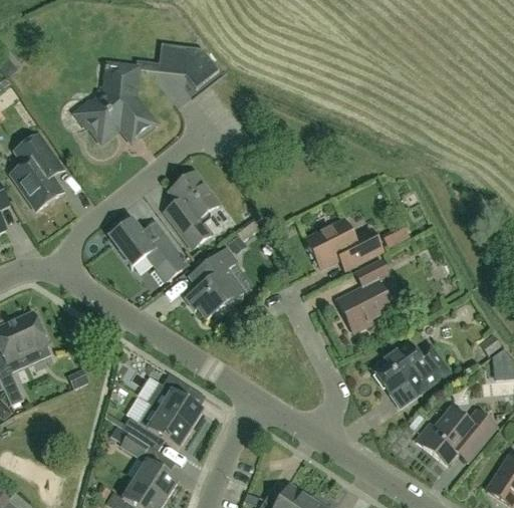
[(200,84),(224,68),(219,61),(195,78),(200,84)]
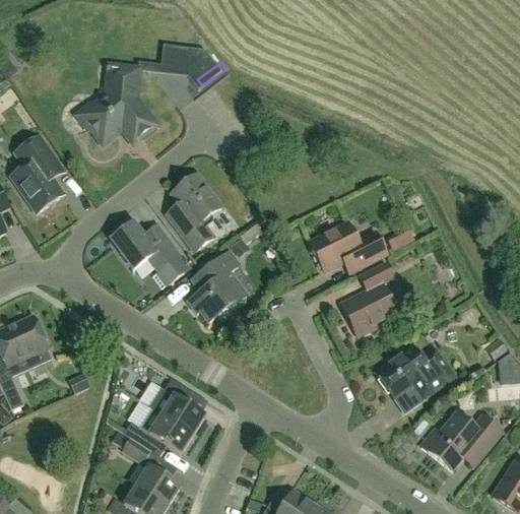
[(118,127),(129,141),(153,122),(133,97),(137,67),(121,65),(106,64),(102,97),(92,105),(85,105),(79,109),(78,116),(83,122),(89,124),(103,139),(118,127)]
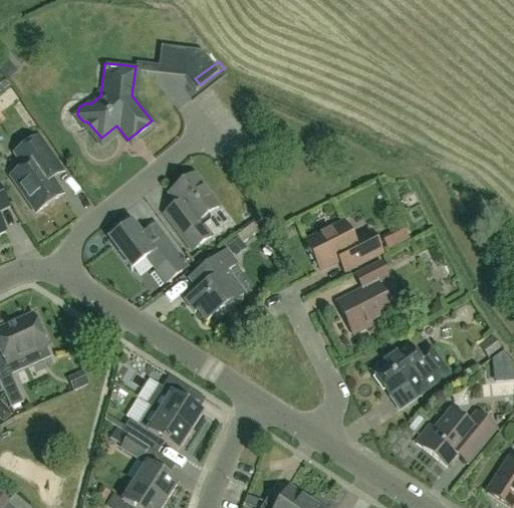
[(24,163),(10,172),(35,208),(62,190),(51,175),(62,167),(38,132),(14,149),(24,163)]
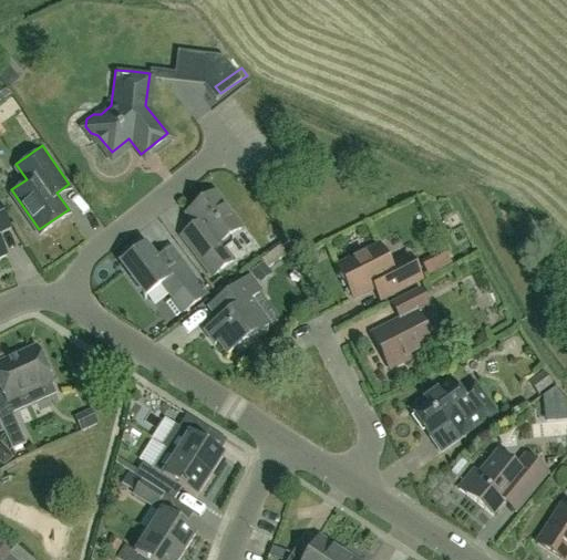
[(210,190),(186,208),(195,220),(181,231),(210,271),(233,256),(224,244),(233,237),(229,231),(240,223),(225,203),(222,205),(210,190)]
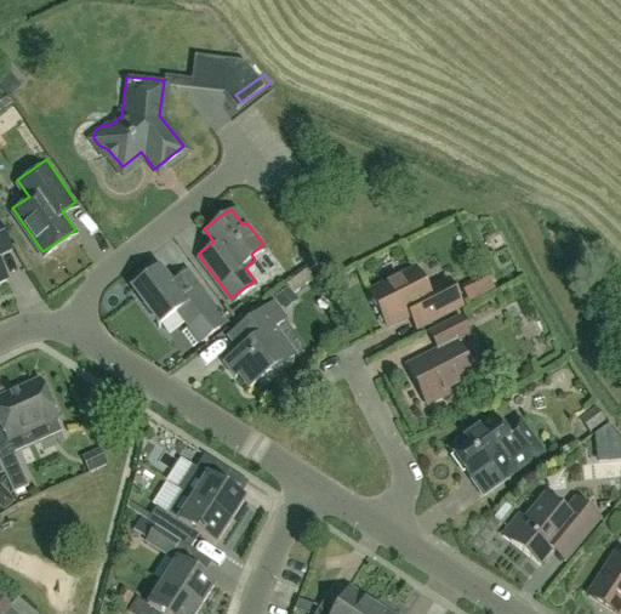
[(0,276),(5,274),(0,262),(0,249),(11,244),(0,223),(0,276)]
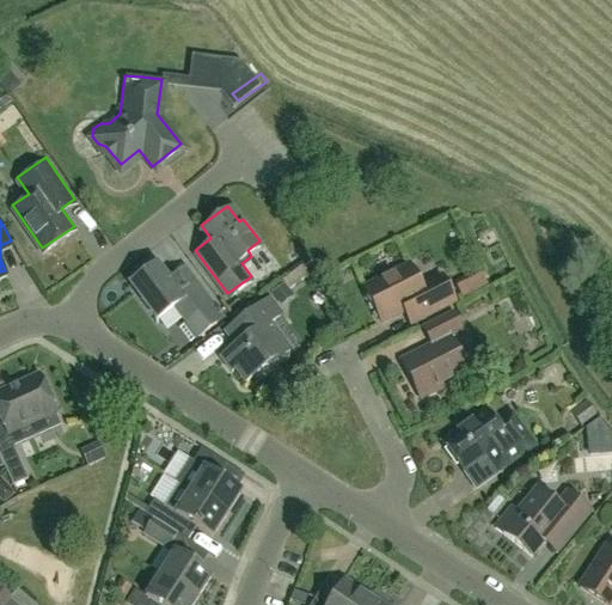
[(167,275),(155,260),(130,279),(157,313),(175,300),(187,317),(183,321),(195,336),(226,313),(214,297),(212,299),(184,262),(167,275)]
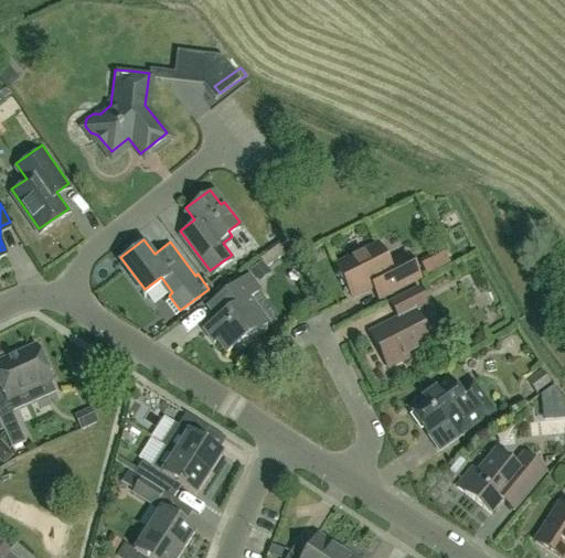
[(351,292),(372,281),(379,293),(418,272),(408,254),(388,264),(376,239),(336,260),(351,292)]
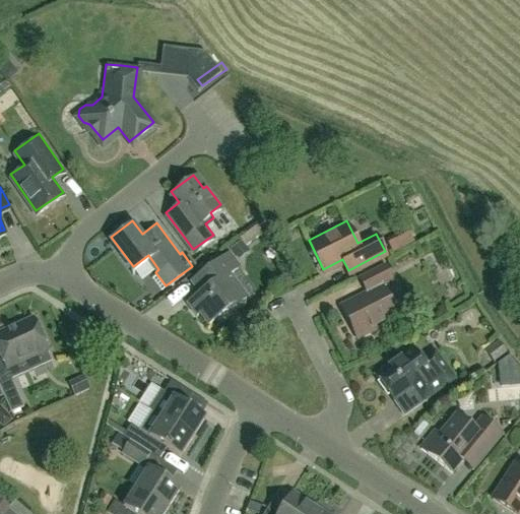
[(414,239),(407,226),(386,236),(393,250),(414,239)]
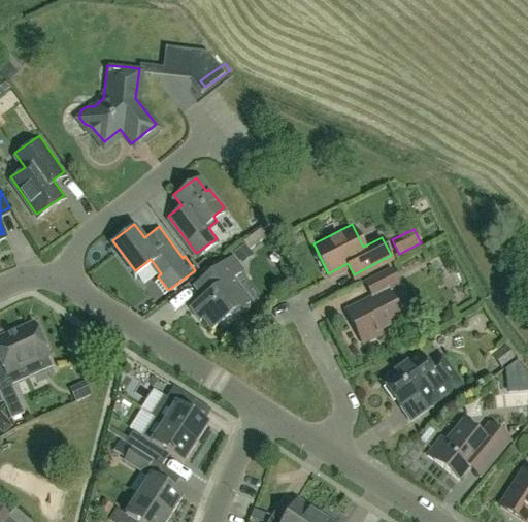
[(231,275),(241,267),(231,254),(194,282),(203,294),(190,304),(199,316),(203,313),(211,325),(217,321),(225,320),(228,313),(233,308),(234,311),(250,300),(231,275)]
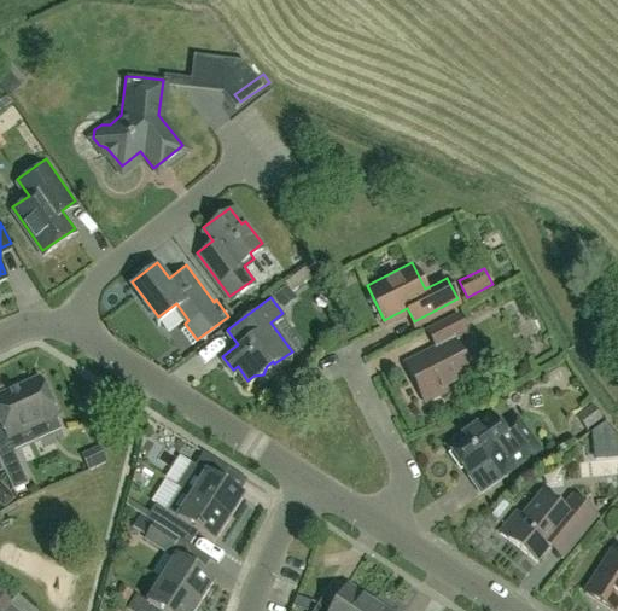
[(456,310),(426,326),(436,342),(404,359),(424,397),(472,372),(453,333),(466,327),(456,310)]
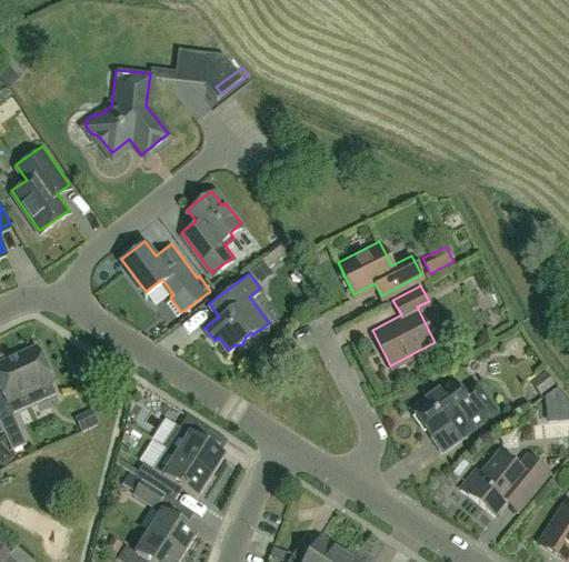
[(36,344),(0,360),(0,383),(6,398),(50,378),(36,344)]
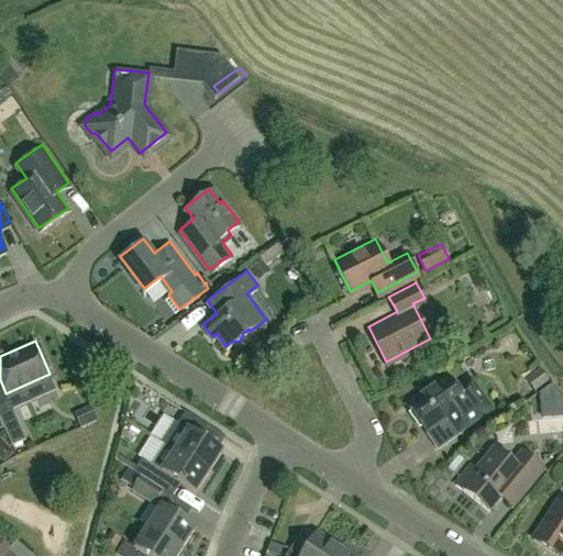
[(448,415),(457,429),(490,404),(472,378),(457,388),(446,371),(406,400),(422,423),(434,413),(448,415)]
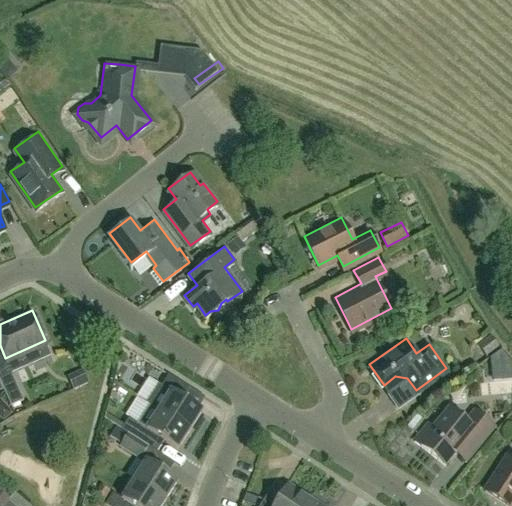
[(498,369),(511,365),(511,347),(511,341),(493,344),(498,369)]
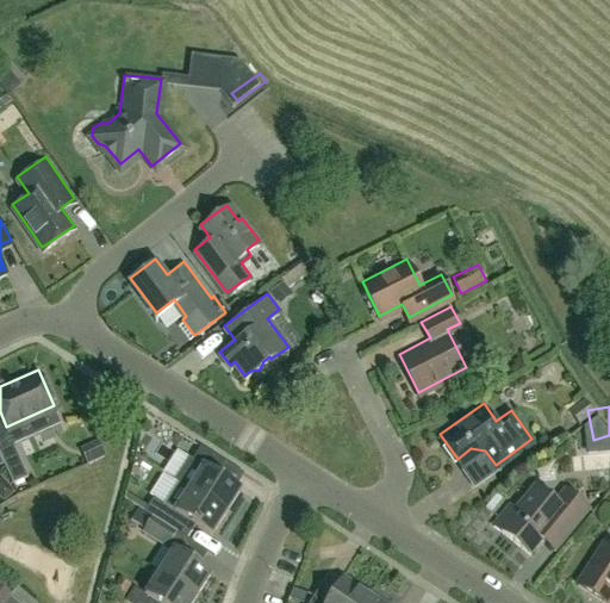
[(0,439),(0,451),(12,478),(27,472),(11,435),(0,439)]
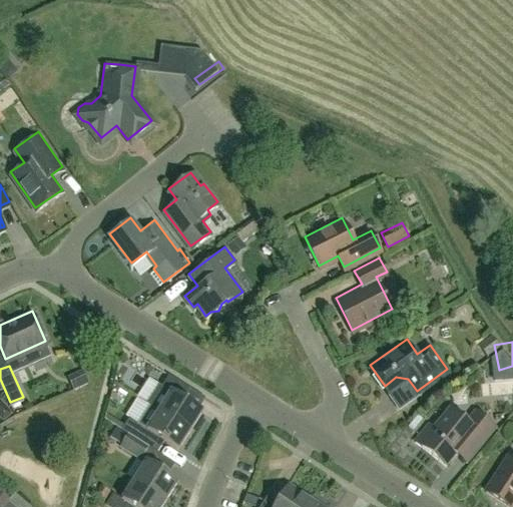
[(125,404),(135,411),(163,374),(152,366),(125,404)]
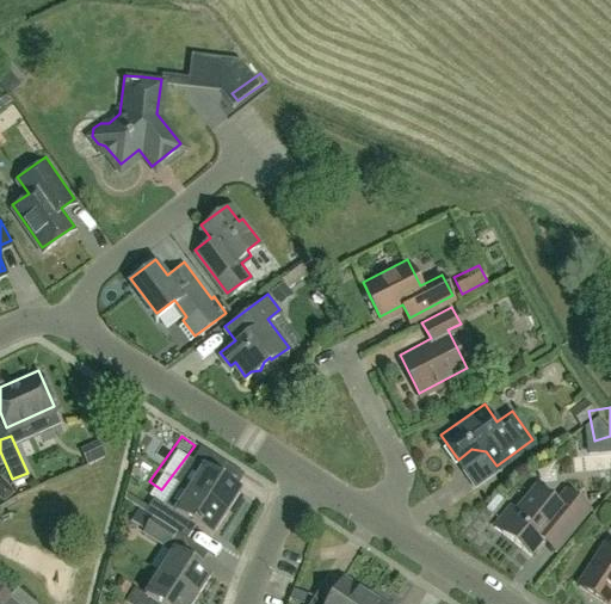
[(240,486),(216,470),(224,457),(201,442),(192,456),(189,454),(174,476),(178,478),(209,498),(226,509),(240,486)]
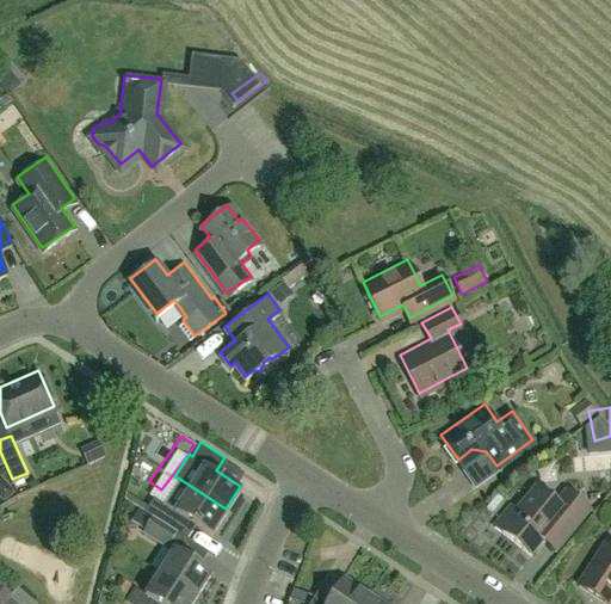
[(144,507),(168,523),(177,509),(211,531),(226,509),(209,498),(178,478),(164,500),(153,493),(144,507)]
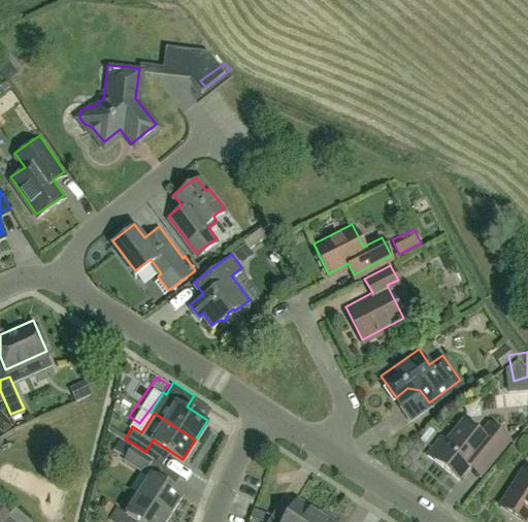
[(492,456),(509,435),(489,419),(480,430),(464,418),(448,437),(440,432),(426,450),(458,476),(481,447),(492,456)]
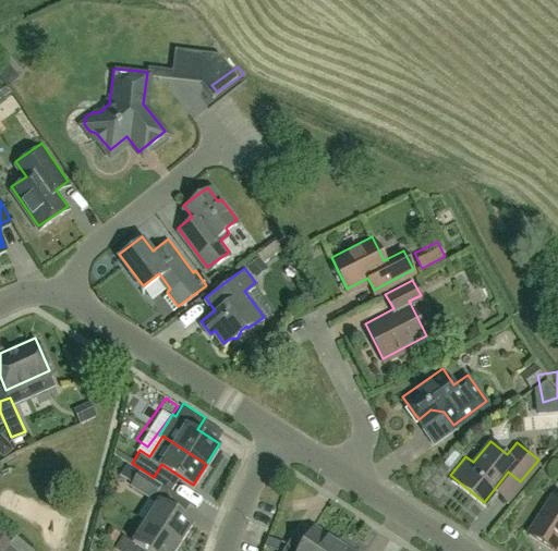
[(153,493),(160,481),(138,467),(131,479),(153,493)]
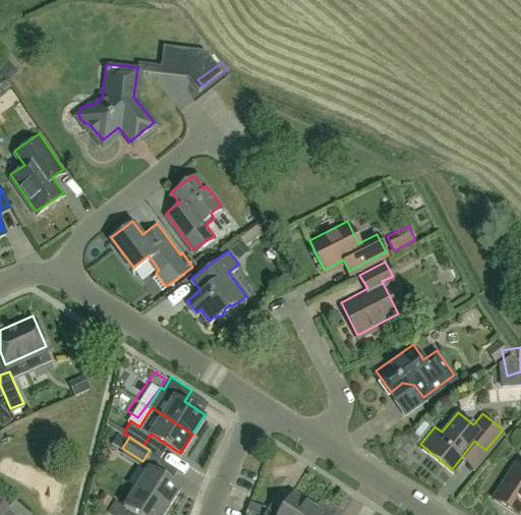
[(520,463),(515,460),(493,495),(519,512),(520,508),(520,463)]
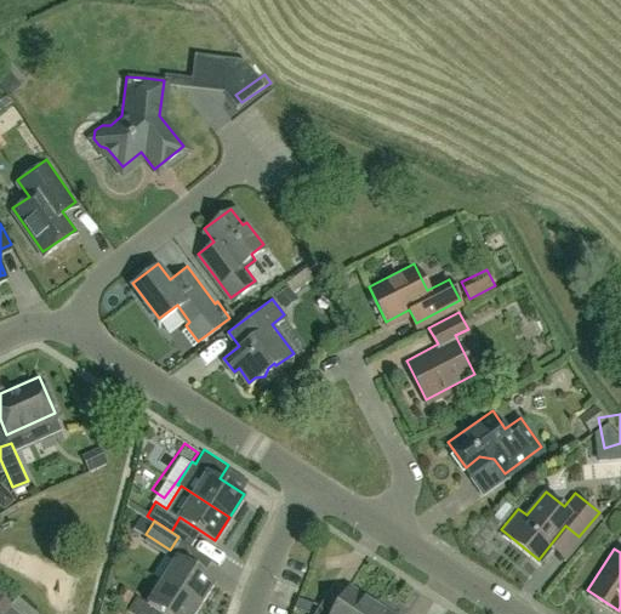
[(176,555),(161,576),(200,602),(215,579),(176,555)]
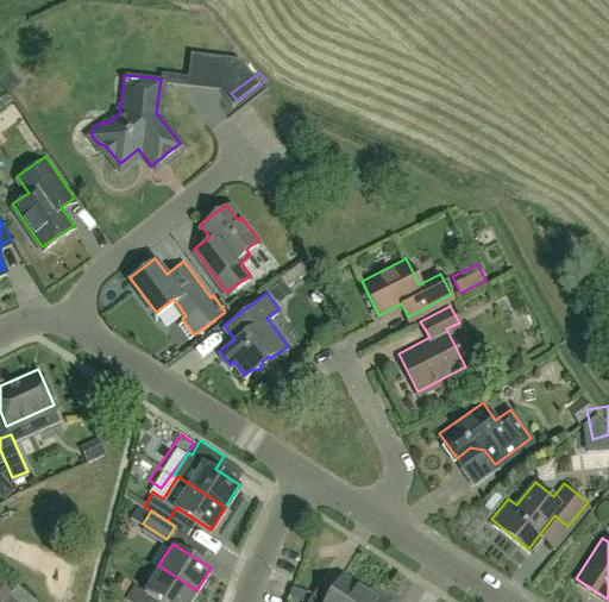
[(165,601),(188,601),(196,590),(158,565),(144,588),(133,581),(125,595),(136,601),(154,601),(157,596),(165,601)]
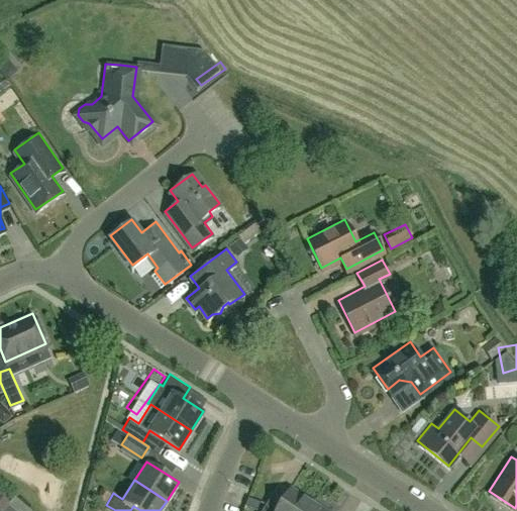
[(304,510),(312,498),(290,484),(277,505),(267,499),(259,510),(304,510)]
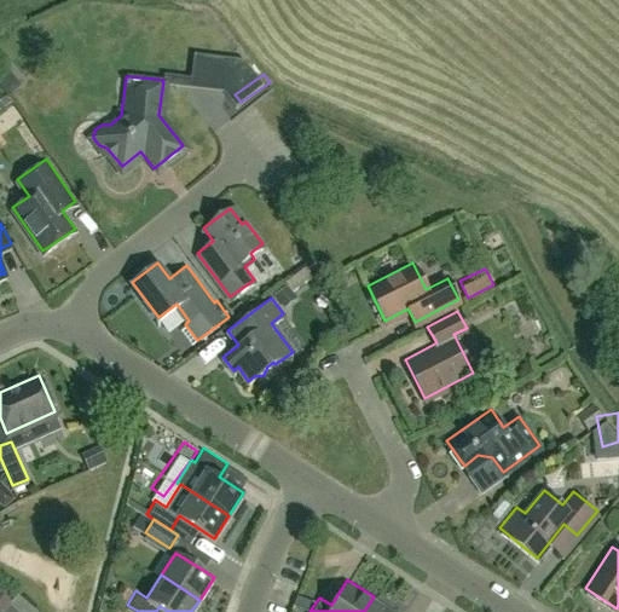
[(0,611),(3,611),(10,605),(0,595),(0,611)]
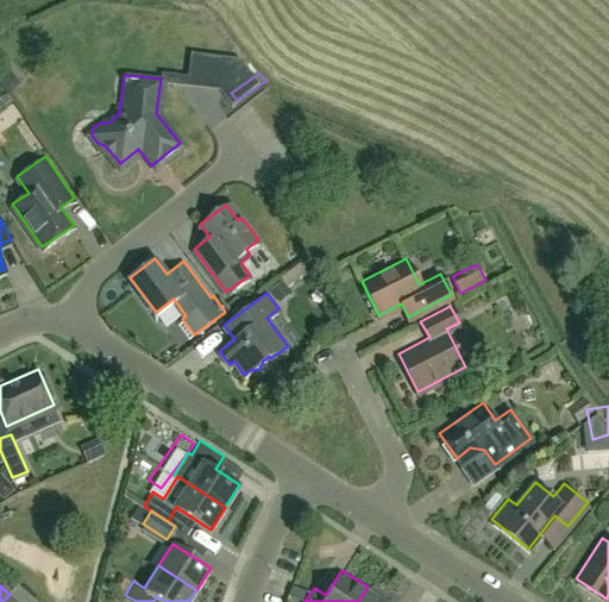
[(391,601),(368,587),(358,601),(391,601)]
